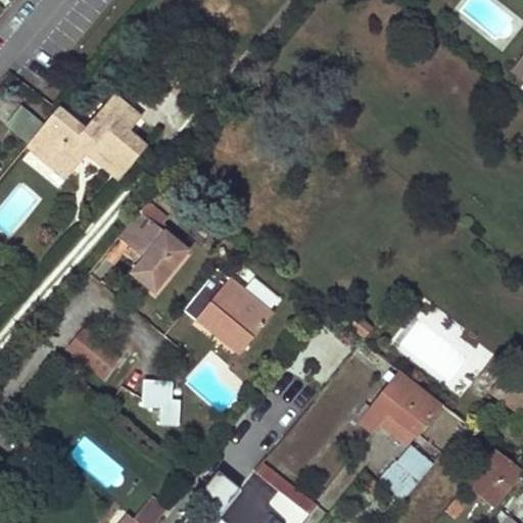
[(514,67),(522,74),(522,64),(519,61),(514,67)]
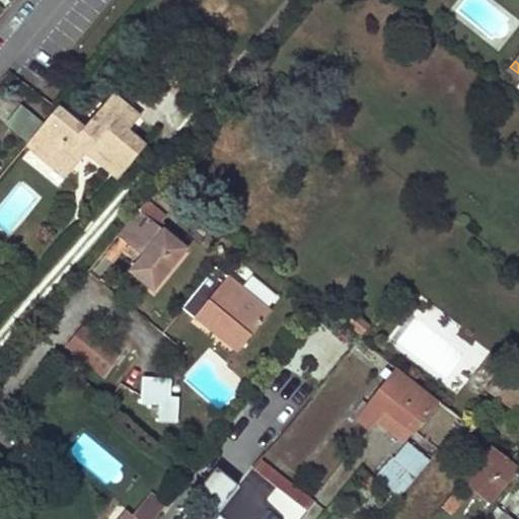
[(102,132),(124,105),(110,95),(89,121),(102,132)]
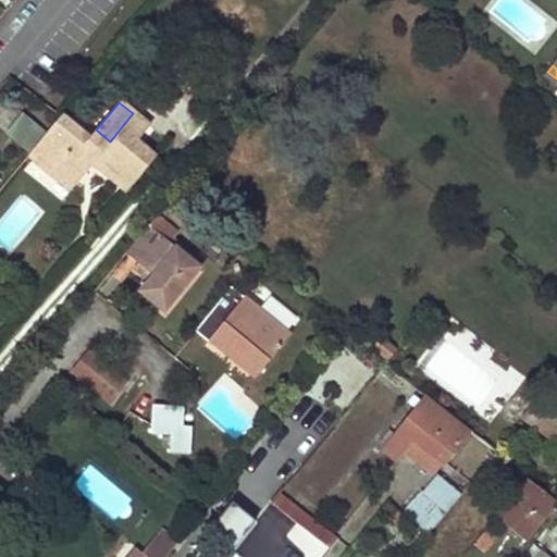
[(72,190),(94,163),(127,192),(156,158),(135,141),(148,126),(133,113),(110,141),(96,130),(88,139),(60,116),(28,156),(72,190)]
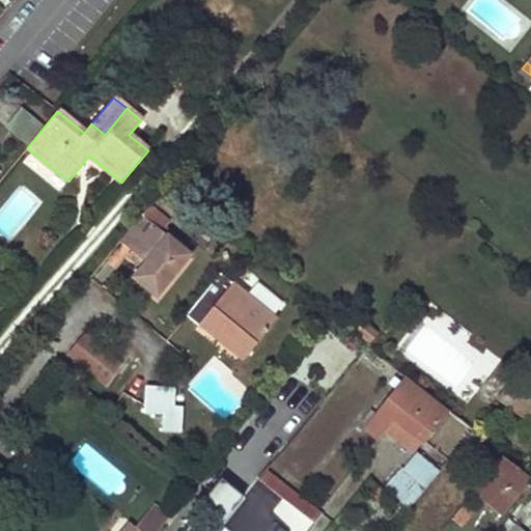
[(20,109),(4,130),(27,147),(44,127),(20,109)]
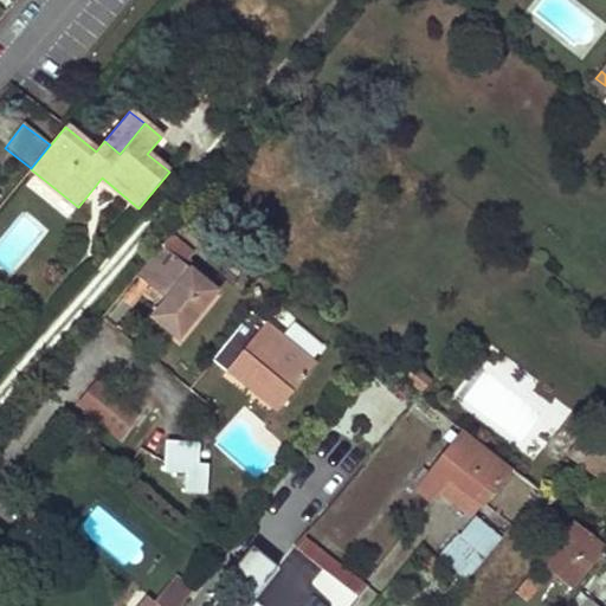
[(168,300),(163,304),(154,317),(180,337),(202,310),(199,298),(211,284),(185,263),(188,258),(193,252),(171,233),(137,276),(153,287),(168,300)]
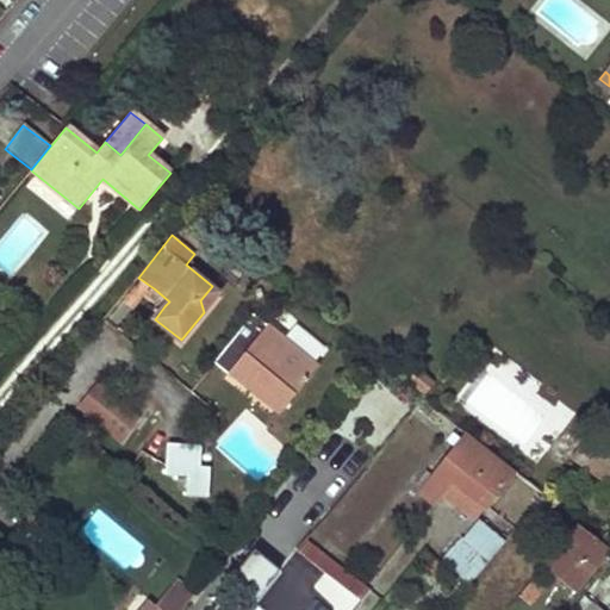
[(186,265),(212,286),(216,281),(190,260),(186,265)]
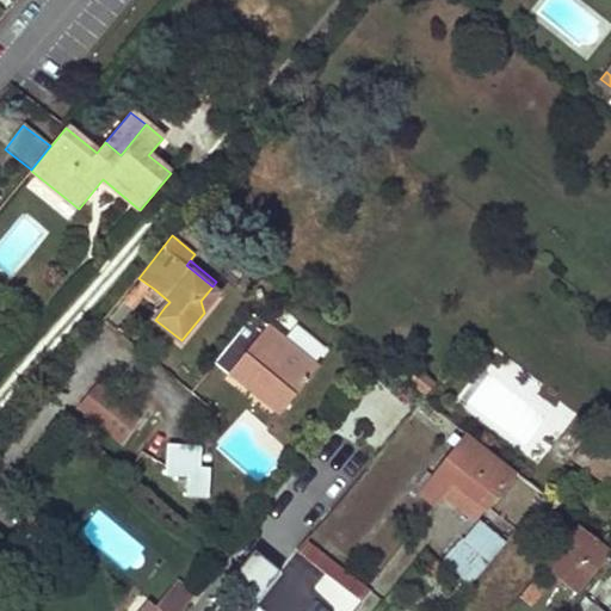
[(213,287),(201,301),(204,313),(221,292),(213,287)]
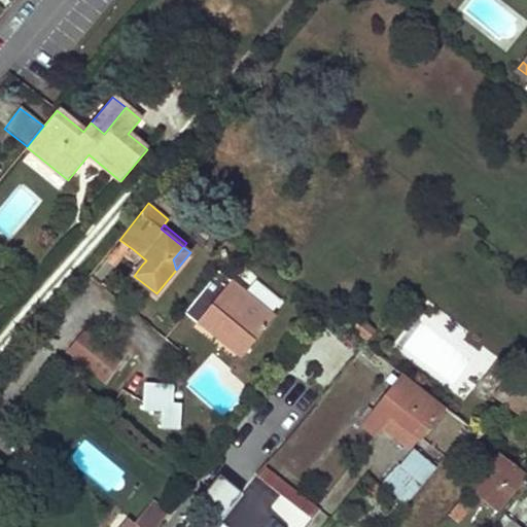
[(146,260),(133,249),(129,254),(142,265),(146,260)]
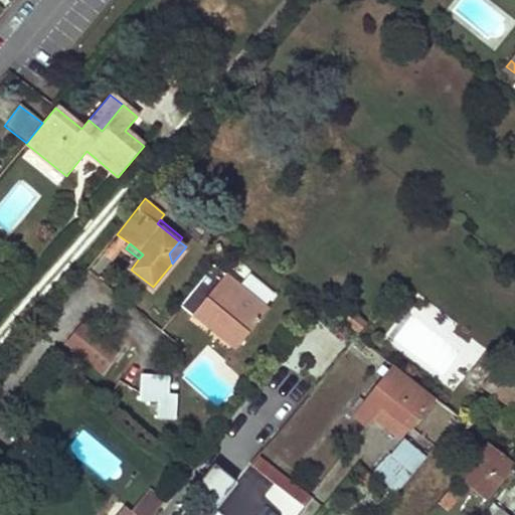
[(215,265),(181,306),(194,316),(195,315),(210,327),(215,321),(225,329),(220,335),(237,349),(270,310),(215,265)]
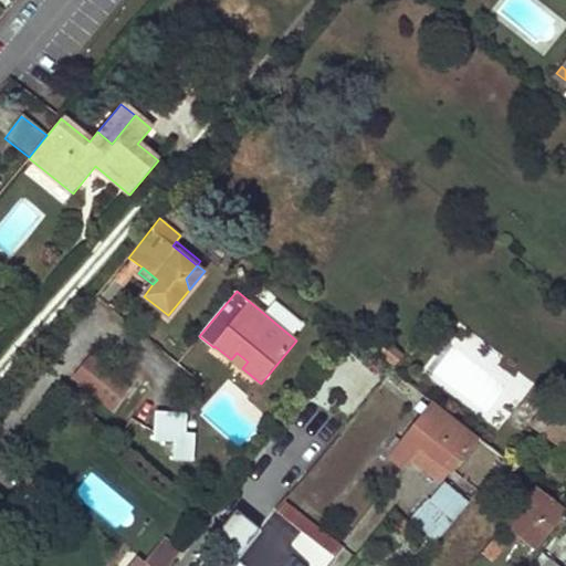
[(237,353),(231,359),(242,368),(248,362),(237,353)]
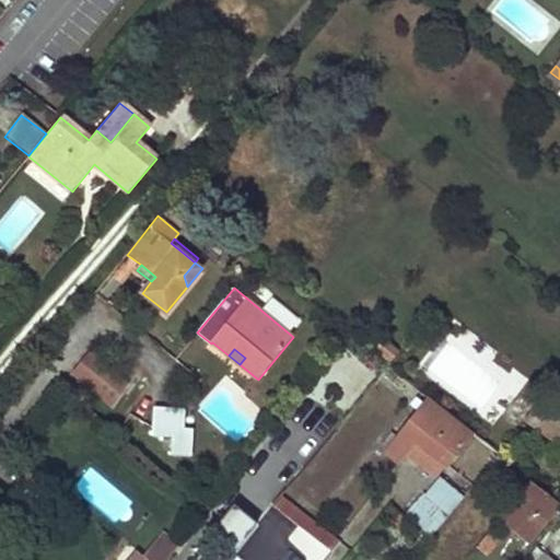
[(92,350),(73,372),(114,408),(131,383),(92,350)]
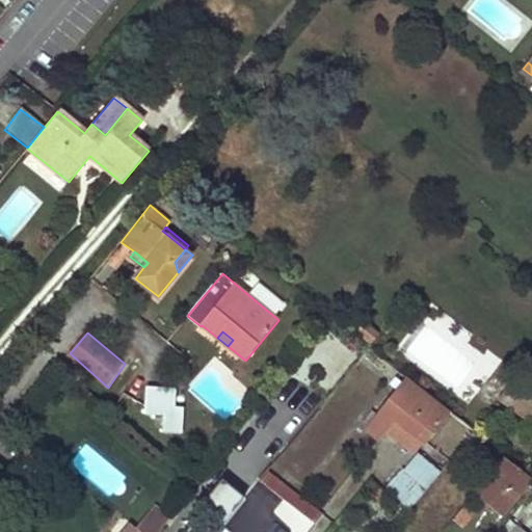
[(426,441),(449,411),(407,379),(378,416),(369,429),(381,439),(387,431),(397,418),(425,440),(426,441)]
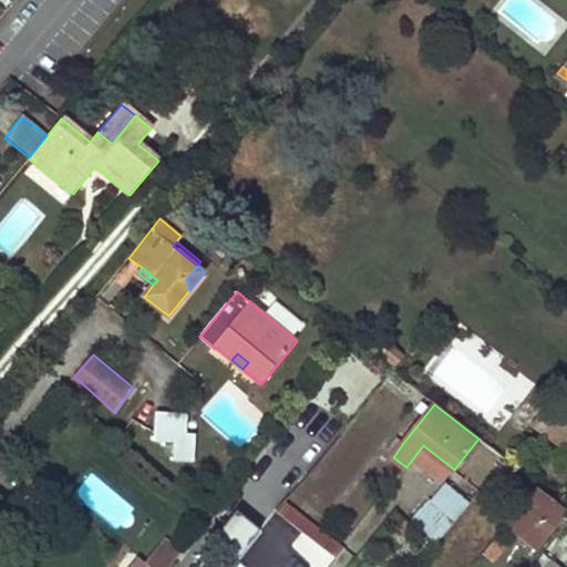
[(566,418),(549,405),(534,426),(564,447),(566,443),(566,418)]
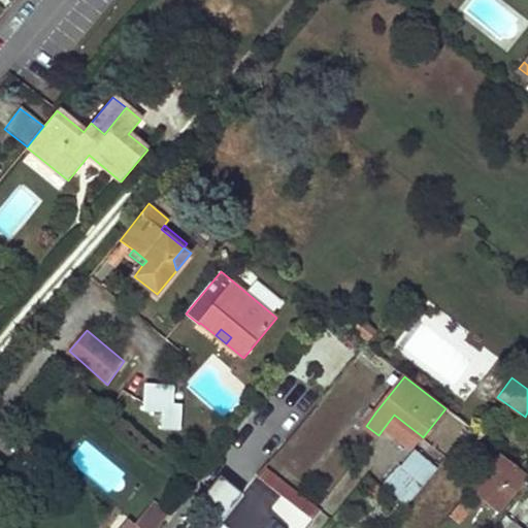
[(164,429),(182,430),(185,403),(175,402),(175,384),(147,383),(145,410),(164,411),(164,429)]
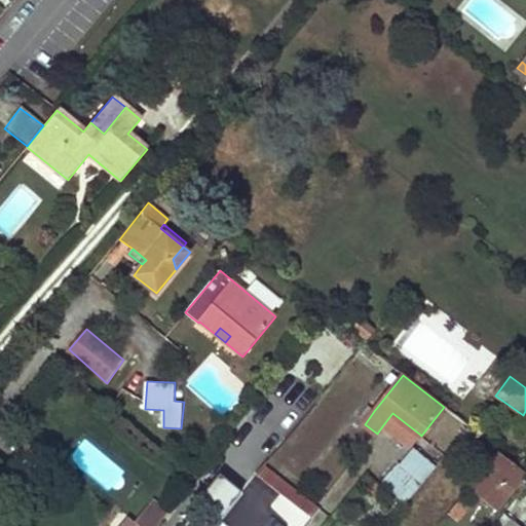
[(360,420),(365,424),(374,411),(369,407),(360,420)]
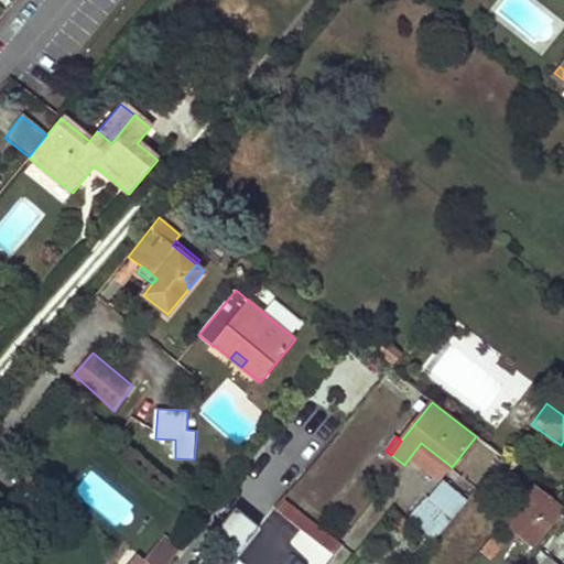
[(457,469),(480,483),(497,455),(475,441),(457,469)]
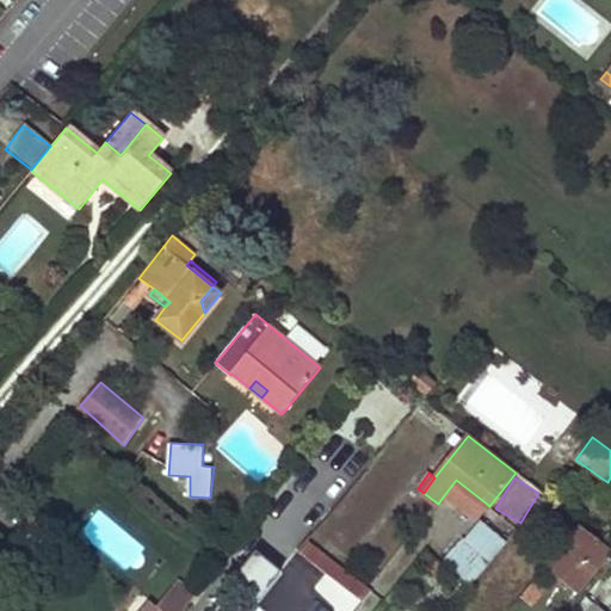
[(488,505),(456,480),(444,495),(476,520),(488,505)]
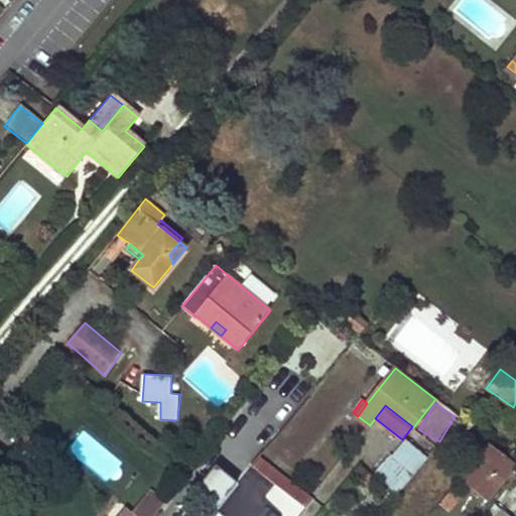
[(224,426),(232,417),(223,409),(216,418),(224,426)]
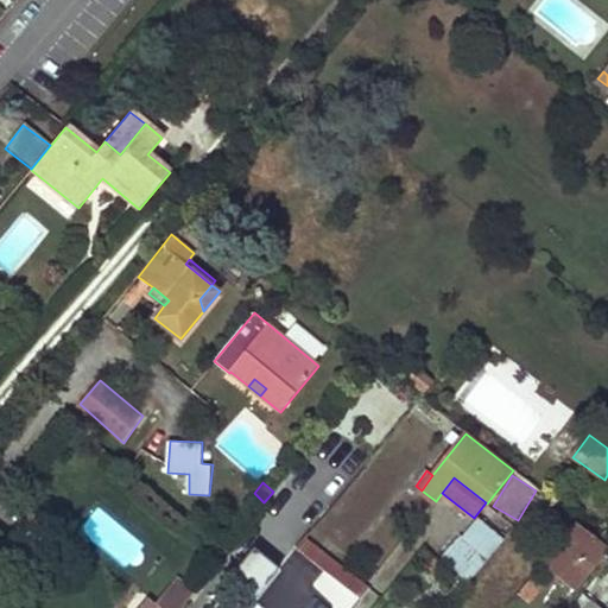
[(479,519),(441,563),(467,584),(505,540),(479,519)]
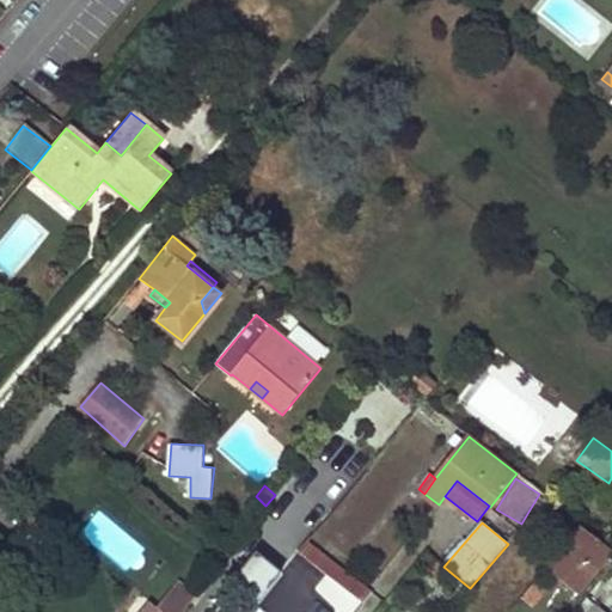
[(548,567),(581,594),(611,555),(611,550),(581,525),(548,567)]
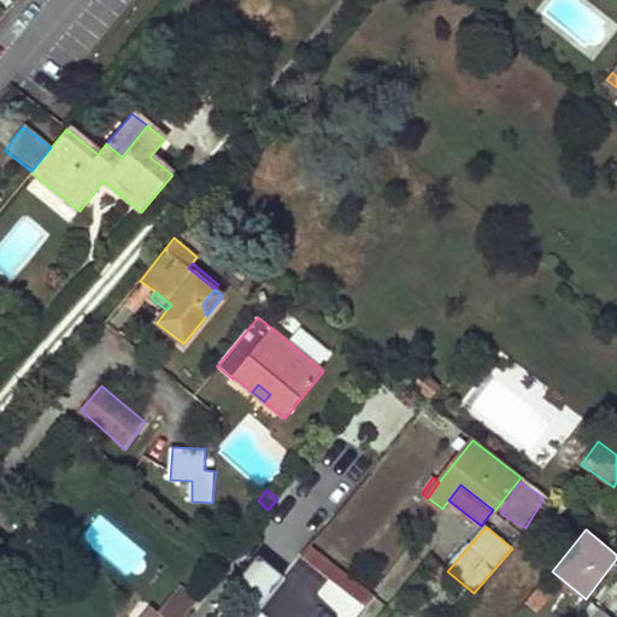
[(375,597),(310,546),(301,557),(366,607),(375,597)]
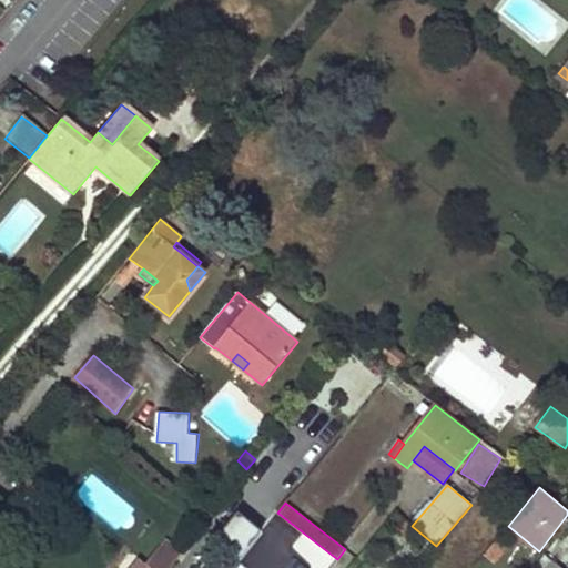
[(237,513),(216,538),(240,557),(262,531),(237,513)]
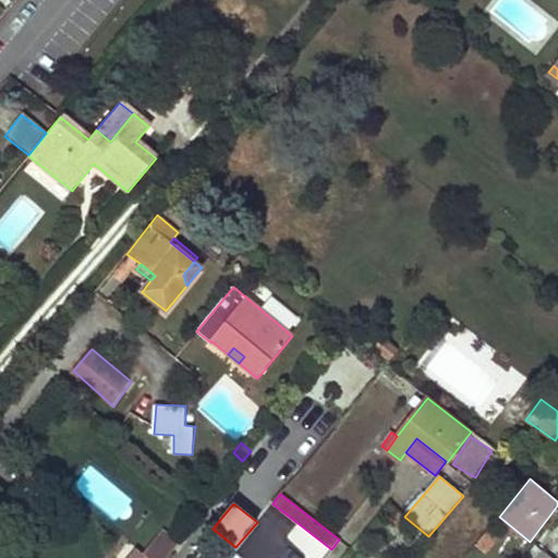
[(557,557),(557,517),(534,545),(548,557),(546,557),(557,557)]
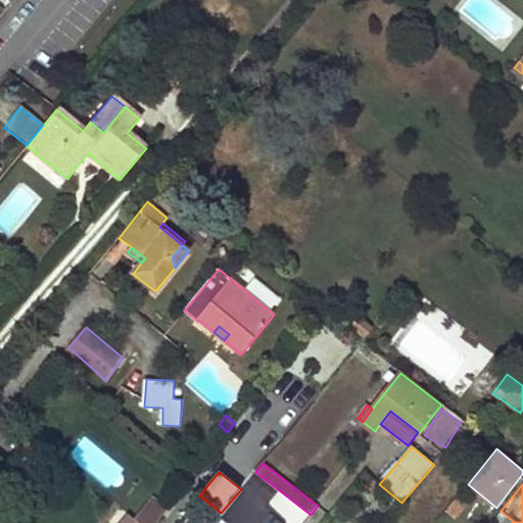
[(458,496),(449,507),(459,515),(467,505),(458,496)]
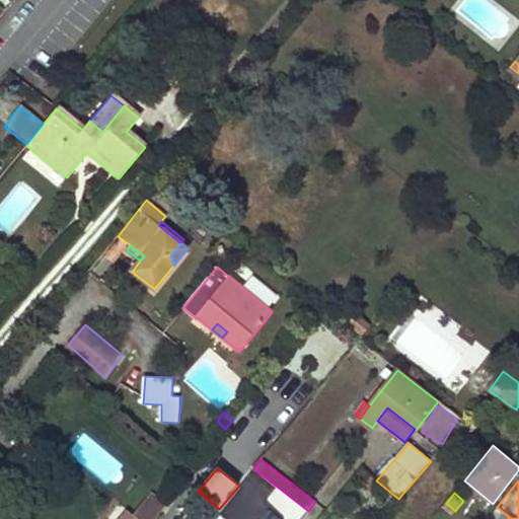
[(138,518),(155,518),(165,507),(151,494),(133,515),(138,518)]
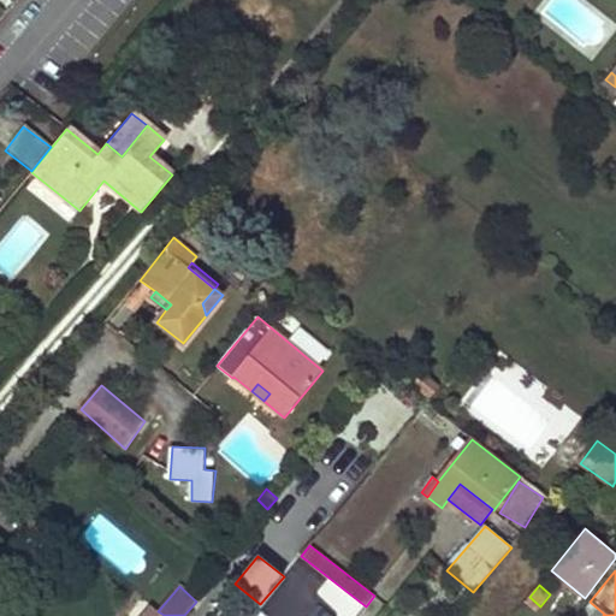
[(540,606),(529,597),(525,603),(535,611),(540,606)]
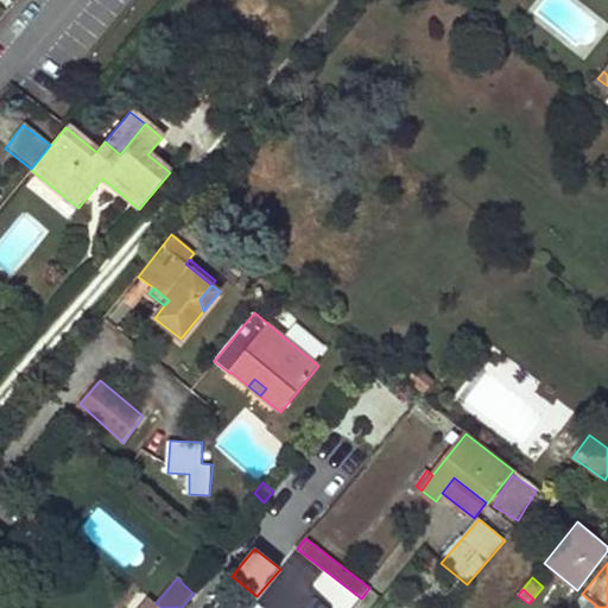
[(162,607),(156,603),(139,590),(125,607),(162,607)]
